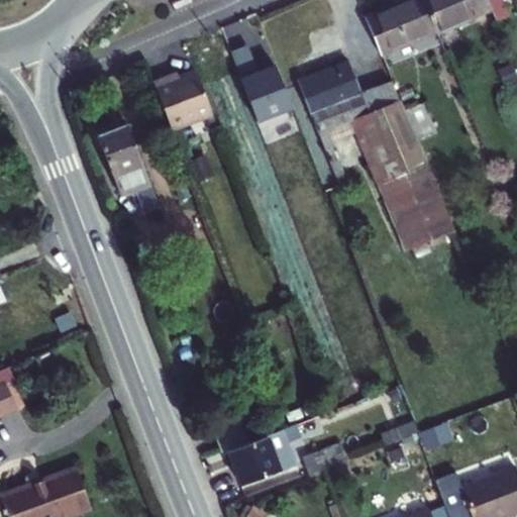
[(406,0),(366,17),(381,55),(436,30),(423,0),(406,0)]
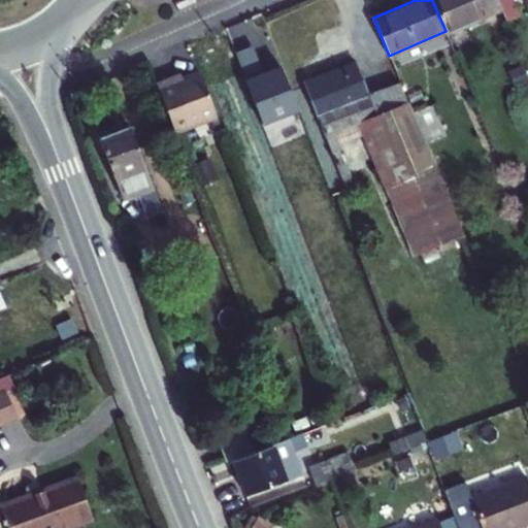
[(447,33),(484,19),(475,0),(432,0),(446,31),(447,33)]
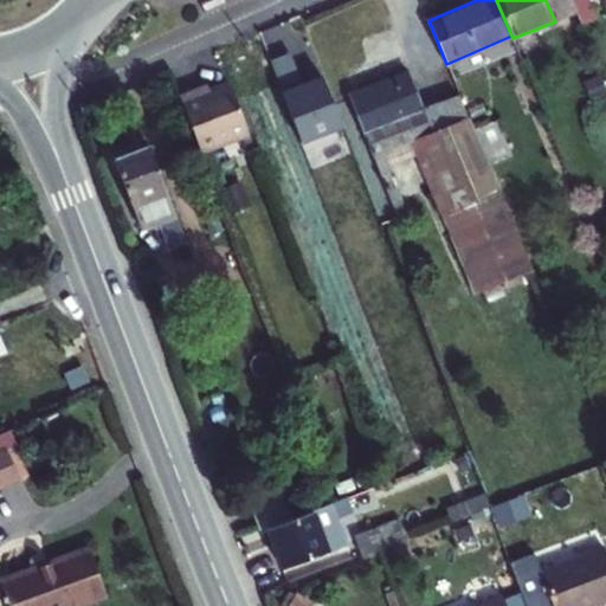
[(546,0),(555,21),(578,12),(572,0),(546,0)]
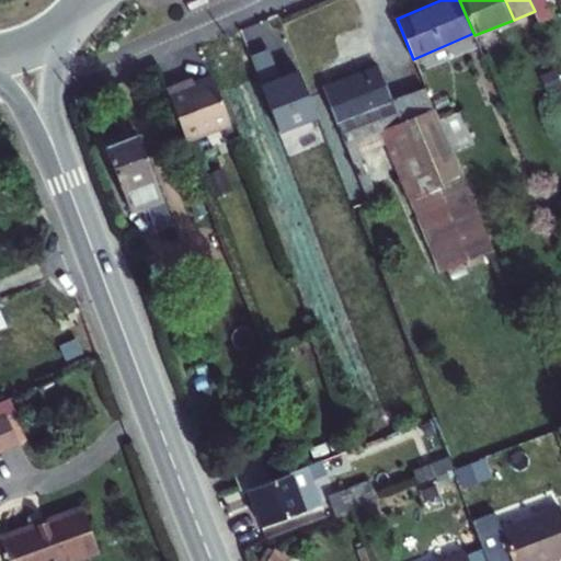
[(549,18),(540,0),(529,0),(535,11),(539,22),(549,18)]
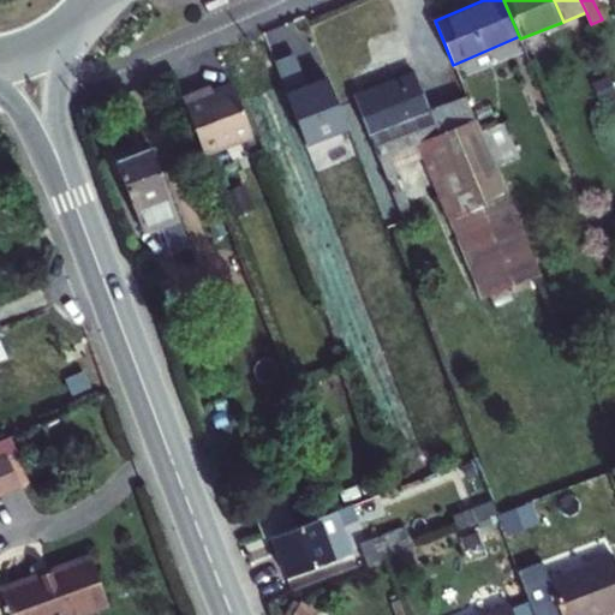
[(353,97),(369,135),(429,111),(413,73),(353,97)]
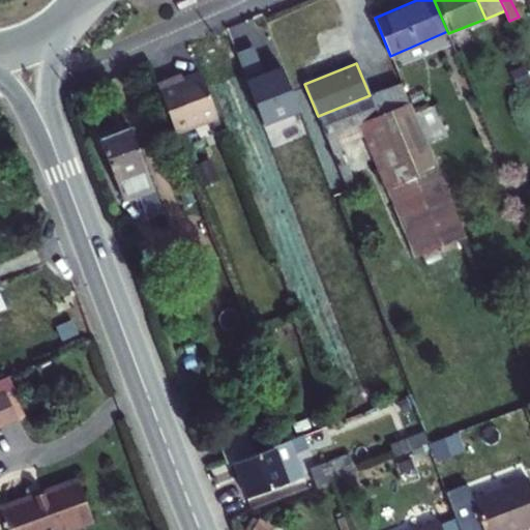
[(529,83),(529,77),(525,65),(510,71),(518,89),(529,83)]
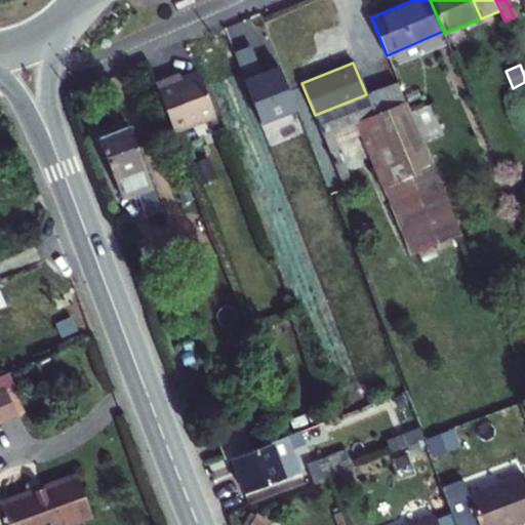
[(297,110),(280,66),(264,73),(263,75),(257,78),(255,72),(243,77),(261,124),(297,110)]
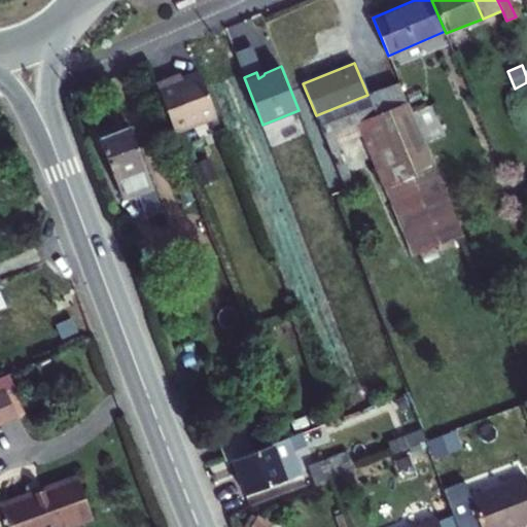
[(174,81),(173,77),(156,83),(175,132),(216,115),(200,71),(182,78),(174,81)]
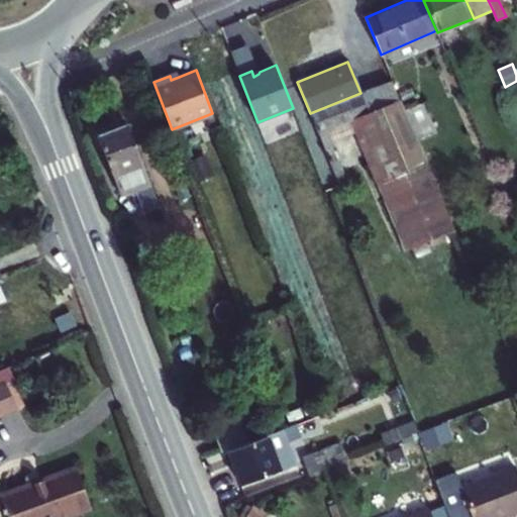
[(352,120),(400,101),(392,82),(360,93),(310,113),(341,191),(349,188),(331,142),(357,132),(352,120)]
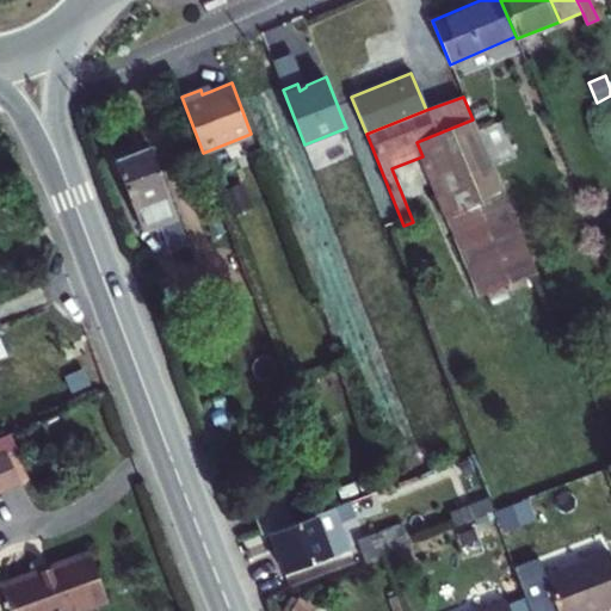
[(479,131),(473,119),(417,142),(423,156),(479,297),(537,273),(493,167),(479,131)]
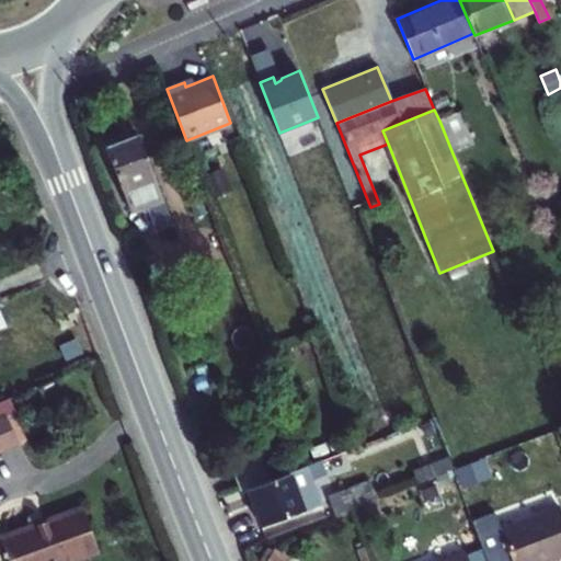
[(460,113),(439,121),(453,153),(473,145),(460,113)]
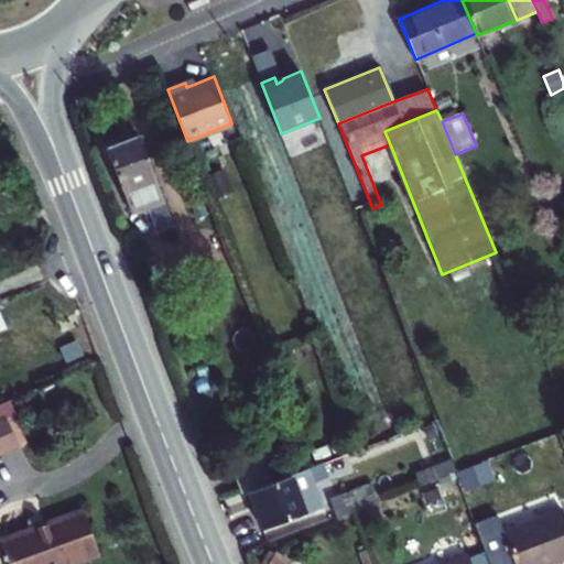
[(148,208),(163,203),(137,136),(105,149),(131,215),(148,208)]
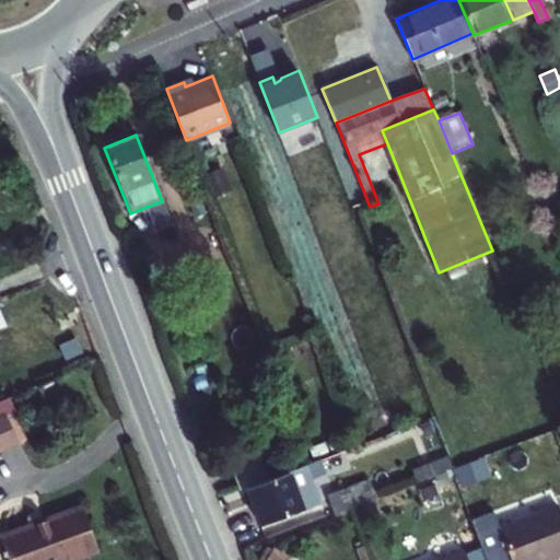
[(172,226),(162,201),(147,207),(156,233),(172,226)]
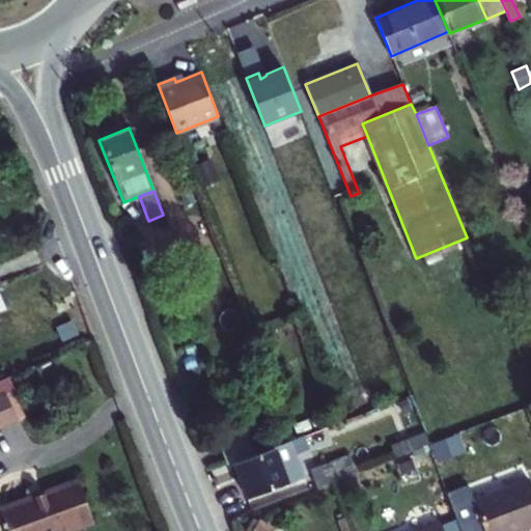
[(184,206),(195,201),(191,193),(180,197),(184,206)]
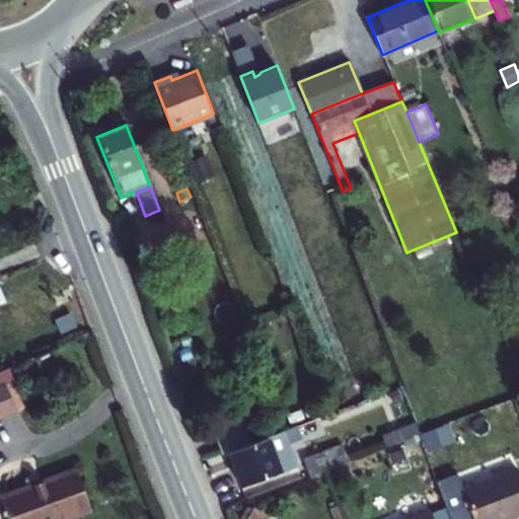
[(62,335),(77,327),(71,313),(55,320),(62,335)]
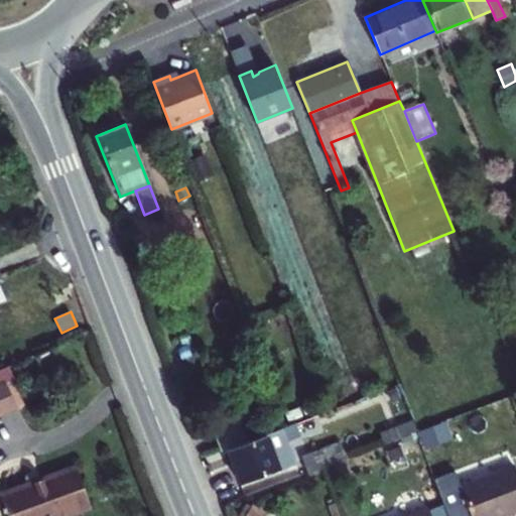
[(0,371),(0,384),(5,382),(12,379),(14,378),(9,367),(0,371)]
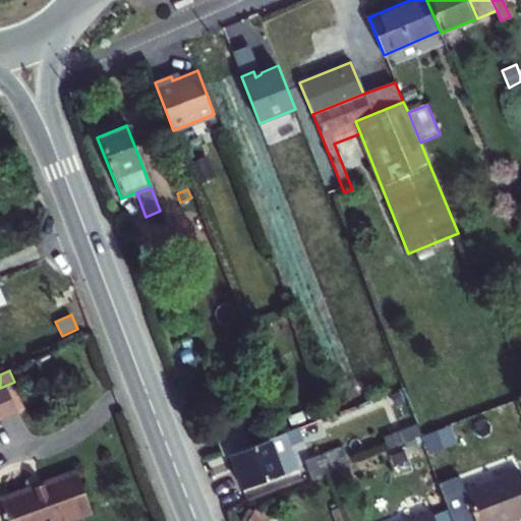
[(16,411),(23,408),(12,383),(5,386),(16,411)]
